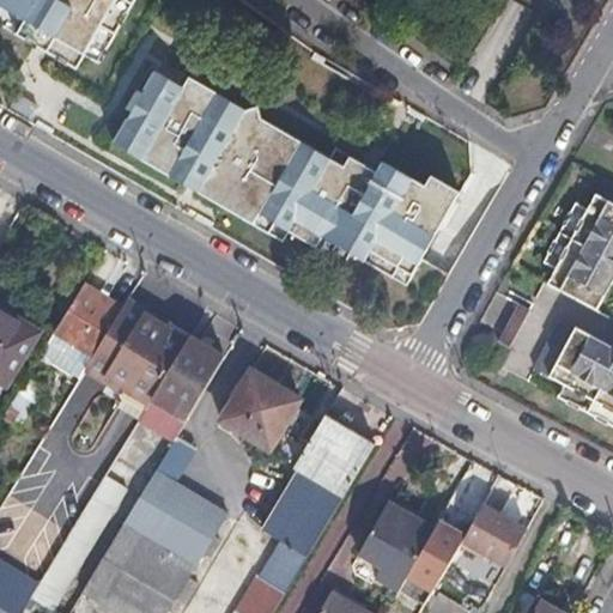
[(0,0),(0,22),(73,65),(82,52),(92,58),(126,0),(0,0)]
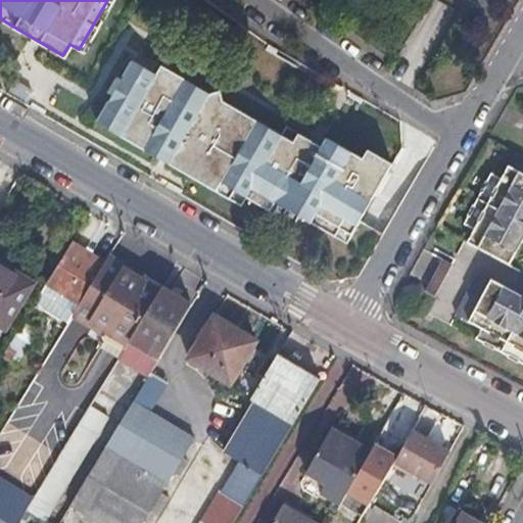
[(353,238),(377,251),(384,239),(362,226),(394,168),(371,154),(366,162),(330,142),(326,149),(302,136),(297,145),(212,97),(156,65),(151,75),(128,62),(93,123),(170,168),(226,199),(237,205),(243,195),(286,220),(298,226),(301,220),(348,246),(353,238)]
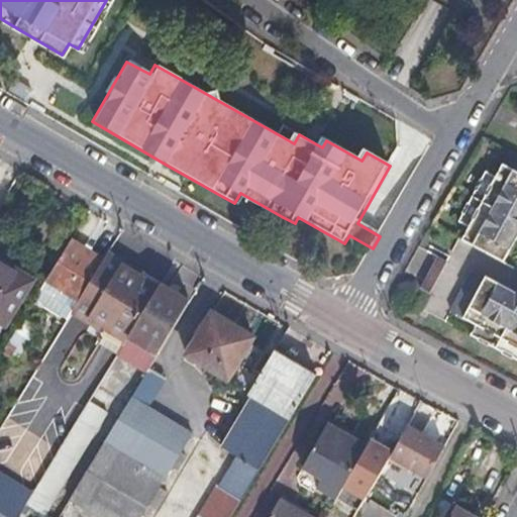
[(505,266),(516,244),(516,169),(509,165),(500,181),(489,175),(460,223),(471,229),(463,242),(505,266)]
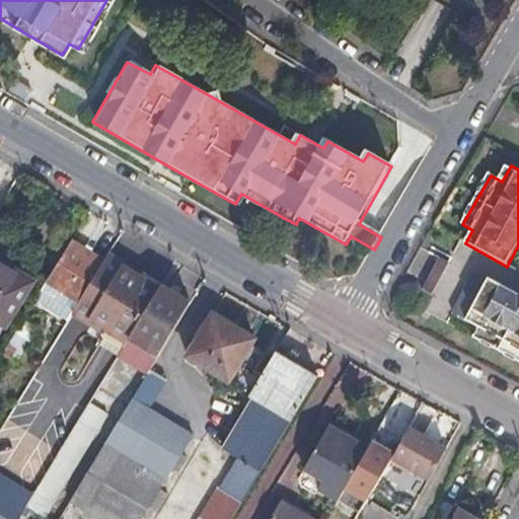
[(103,262),(71,242),(47,281),(79,301),(103,262)]
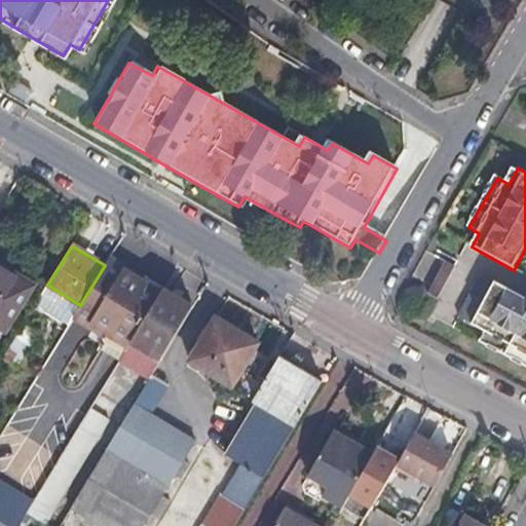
[(438,295),(452,264),(426,253),(412,283),(438,295)]
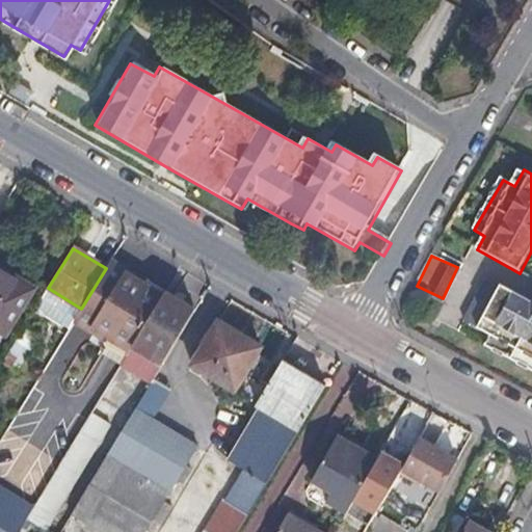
[(111,261),(106,268),(81,309),(73,323),(127,356),(163,295),(164,294),(111,261)]
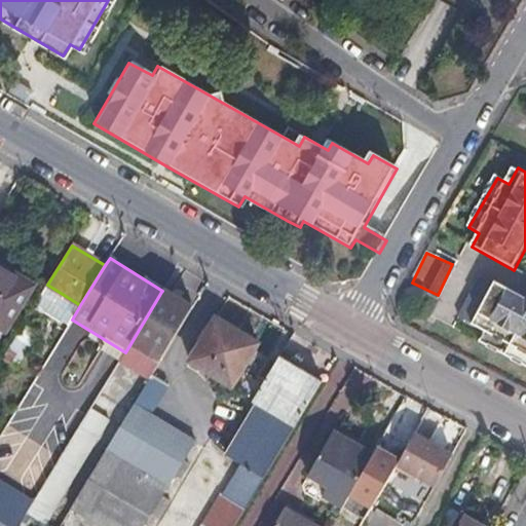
[(0,267),(0,328),(5,331),(31,288),(0,267)]
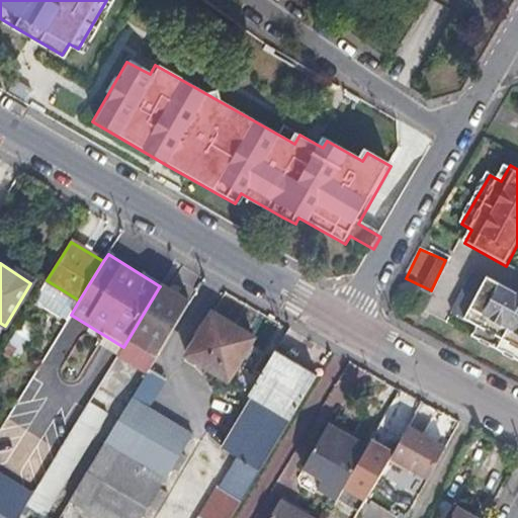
[(517,297),(467,271),(447,311),(471,325),(466,336),(515,362),(517,357),(517,297)]
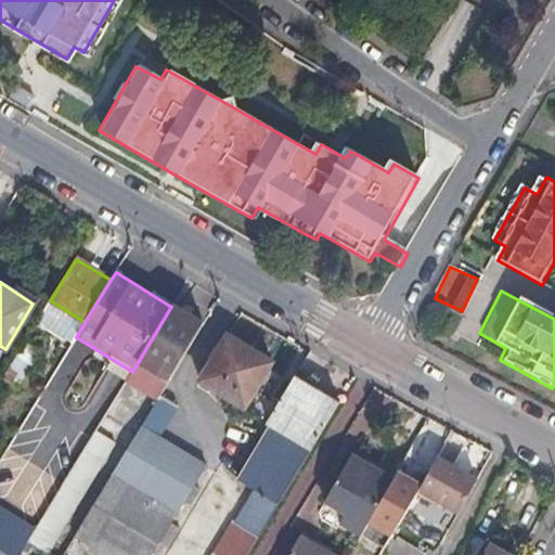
[(170,308),(132,372),(127,381),(156,399),(160,394),(201,327),(170,308)]
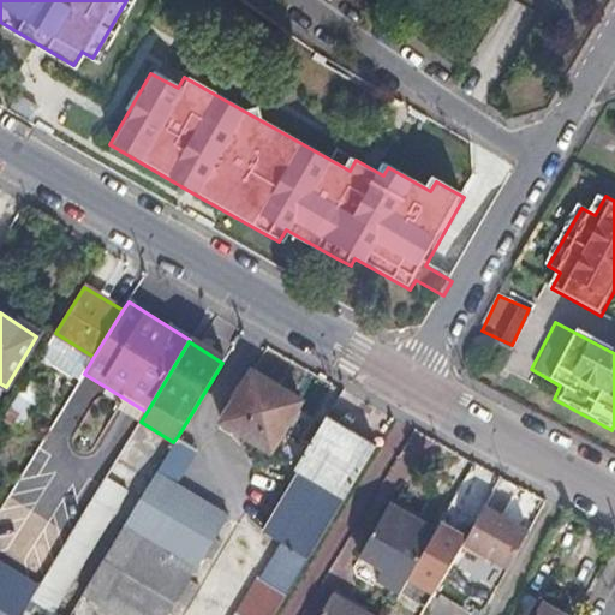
[(302,400),(252,370),(221,421),(270,451),(302,400)]
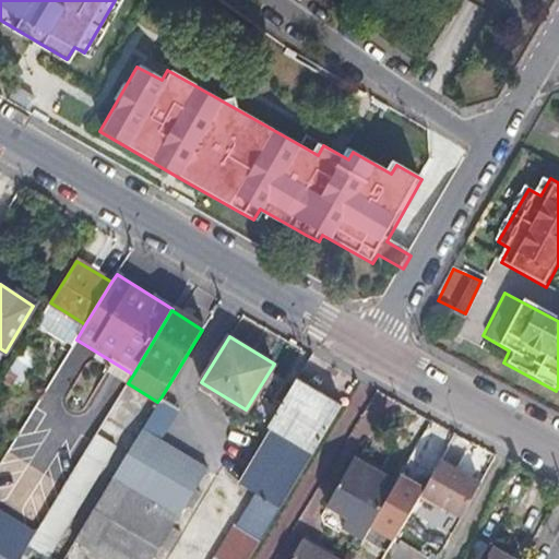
[(240,528),(260,540),(342,406),(297,378),(271,423),(293,437),(285,450),(268,439),(240,485),(259,496),(240,528)]
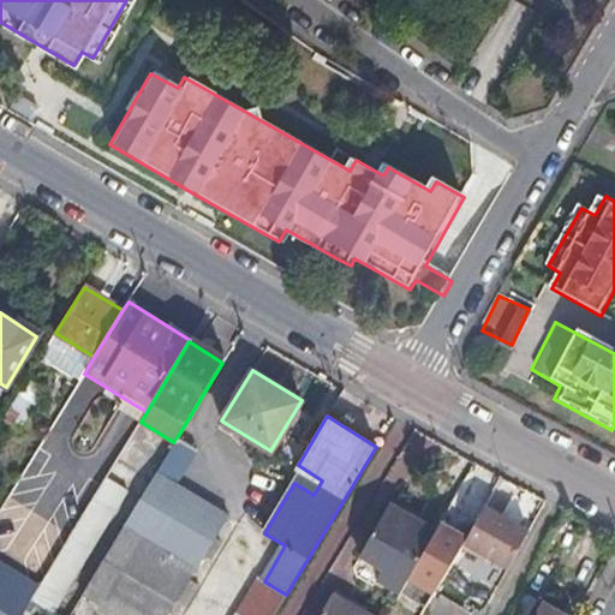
[(178,436),(173,442),(124,526),(132,532),(141,538),(102,604),(119,614),(168,614),(228,514),(178,483),(197,448),(178,436)]
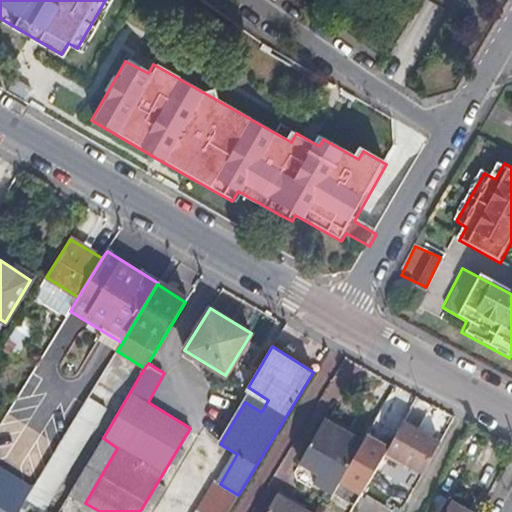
[(27,499),(46,509),(103,407),(84,397),(27,499)]
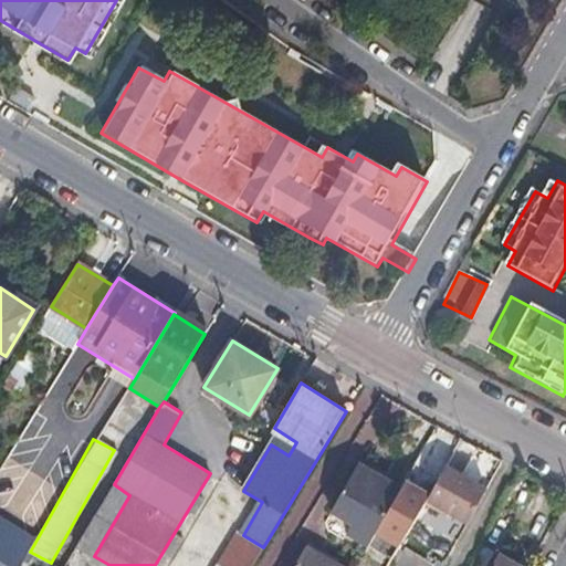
[(369,544),(400,489),(358,465),(333,512),(353,524),(348,533),(368,545),(369,544)]
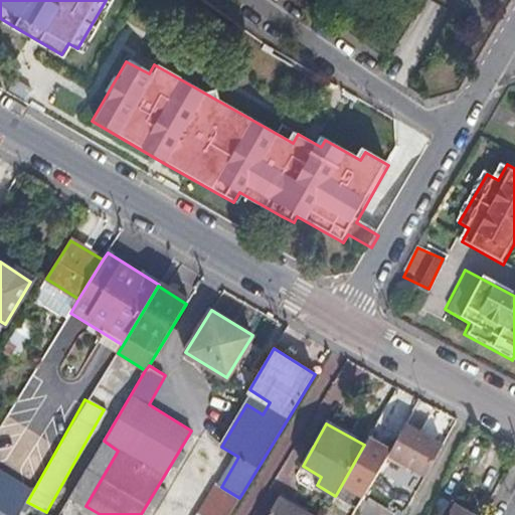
[(364,445),(336,495),(358,508),(388,456),(399,437),(376,423),(364,445)]
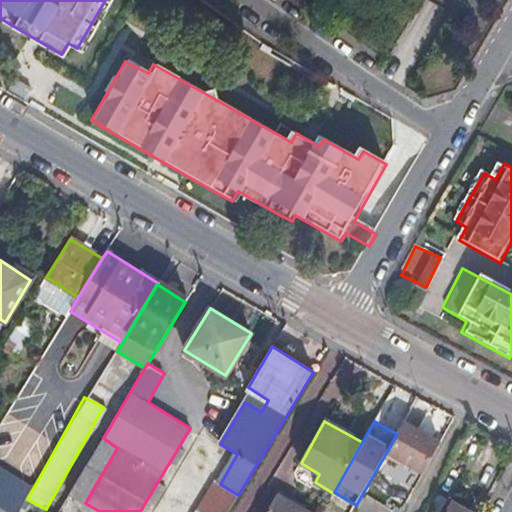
[(397,434),(386,453),(404,463),(405,461),(424,472),(439,443),(403,423),(397,434)]
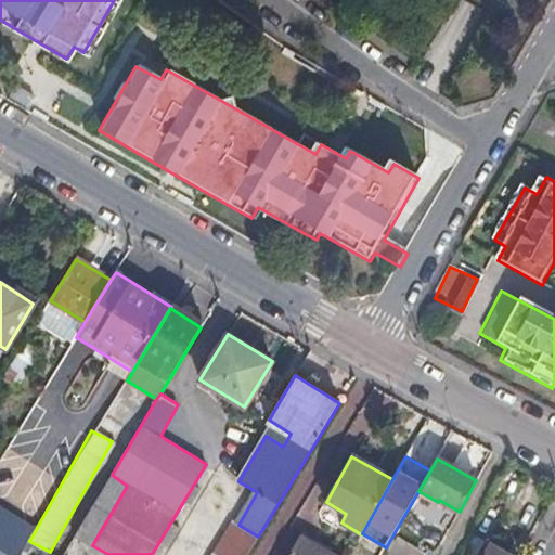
[(112,475),(63,554),(75,554),(119,480),(112,475)]
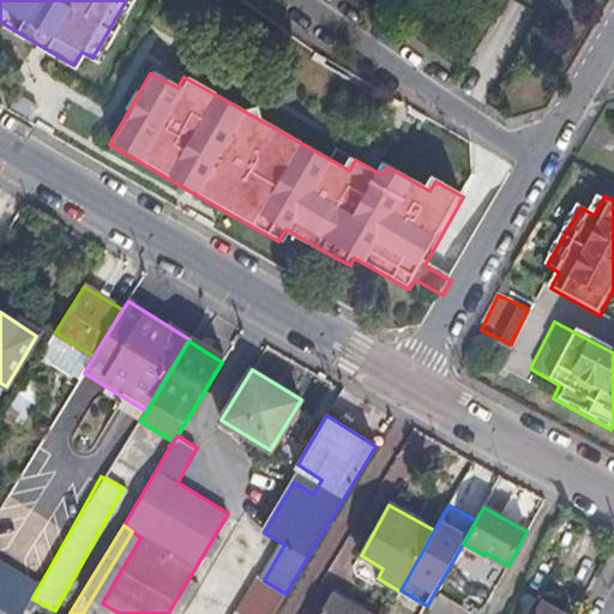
[(0,567),(0,608),(8,613),(22,613),(31,601),(37,590),(0,567)]
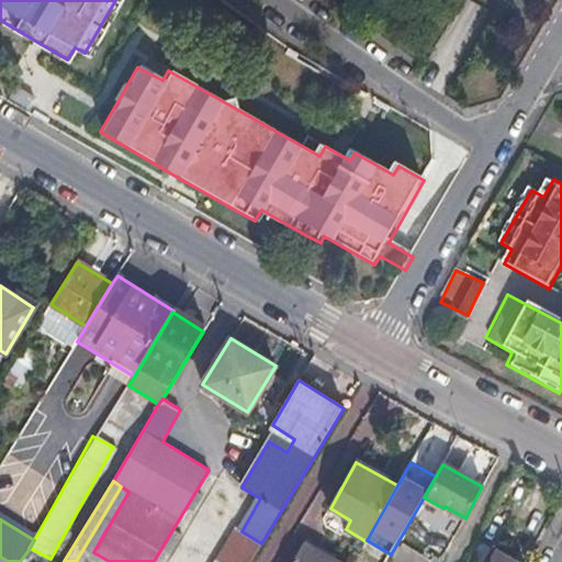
[(250,561),(261,543),(242,531),(222,561),(250,561)]
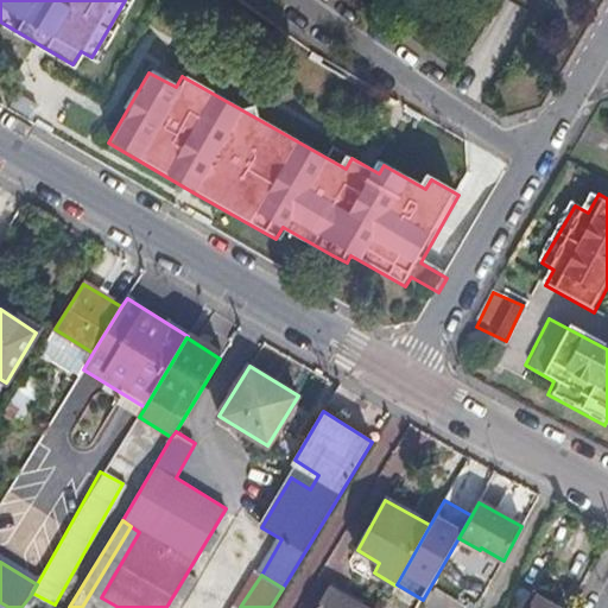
[(517,583),(501,607),(518,607),(529,589),(517,583)]
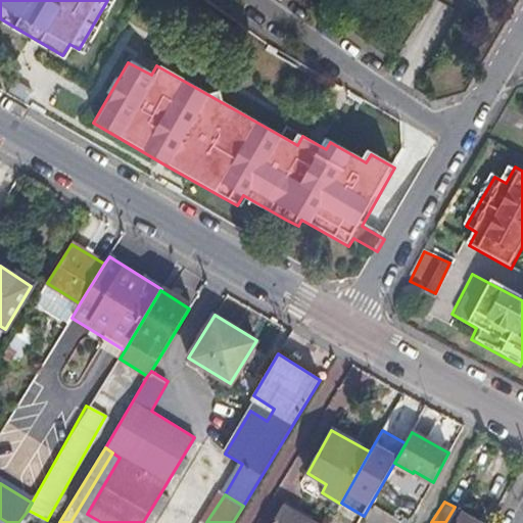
[(272,522),(308,522),(281,507),(272,522)]
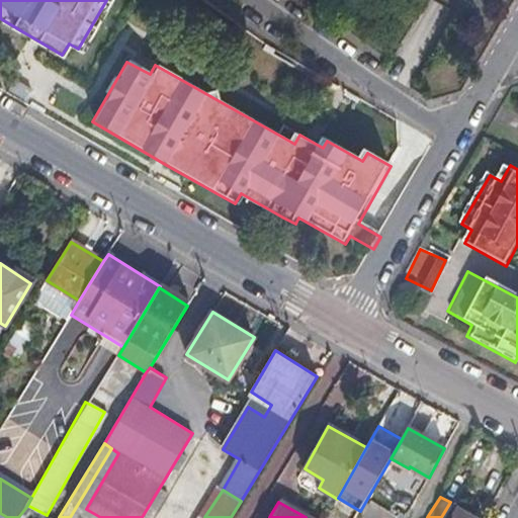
[(395,517),(368,503),(359,517),(395,517)]
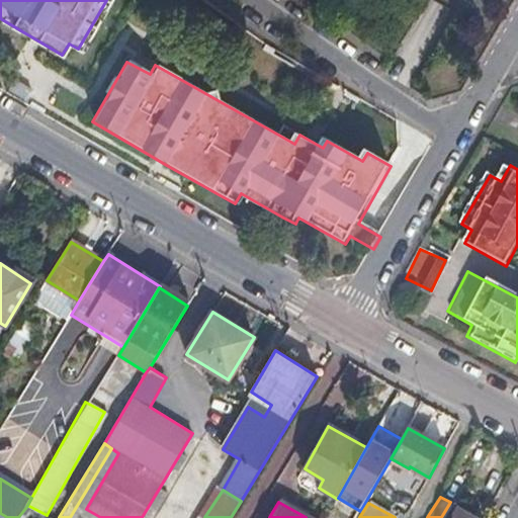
[(448,517),(475,517),(455,507),(448,517)]
